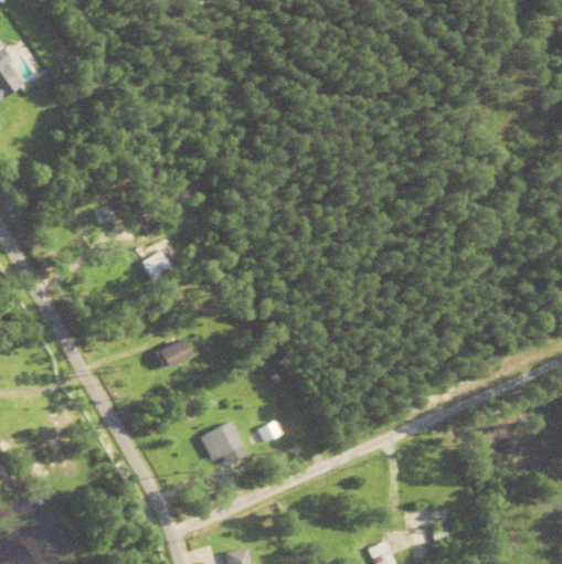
[(0,49),(4,46),(13,60),(11,62),(25,83),(0,99),(0,49)]
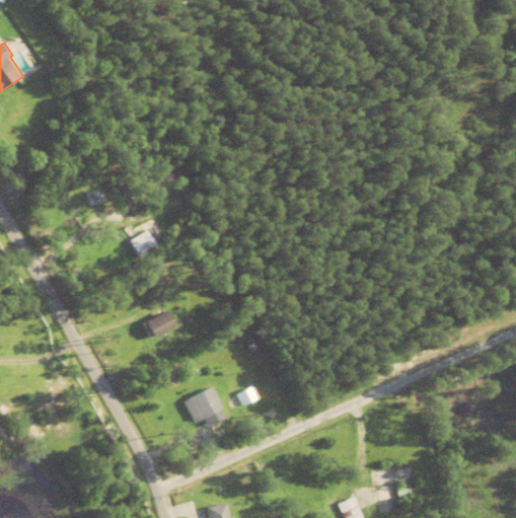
[(132,212),(130,213),(125,204),(127,203),(125,198),(133,193),(143,211),(134,216),(132,212)]
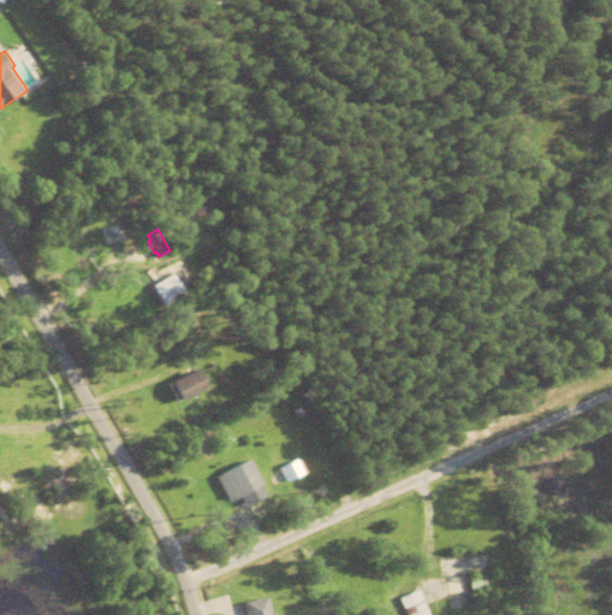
[(171,238),(180,234),(185,243),(177,248),(171,238)]
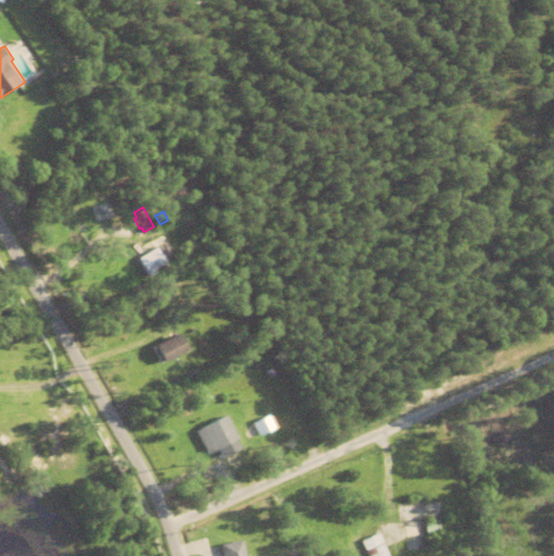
[(140,258),(170,239),(181,258),(151,276),(140,258)]
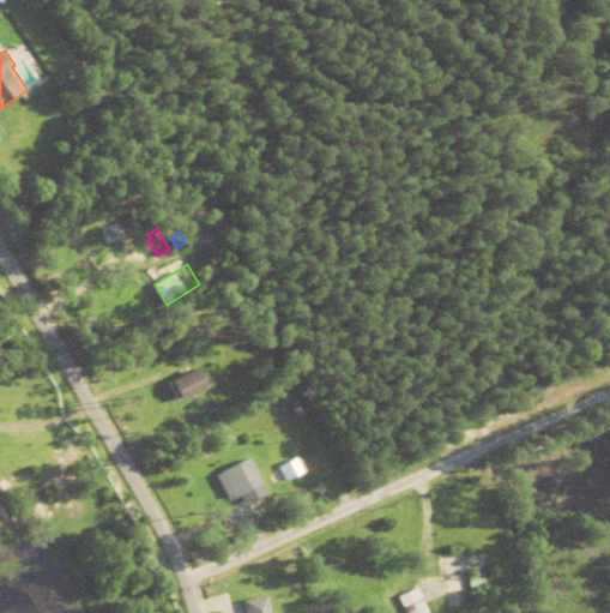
[(171,382),(197,367),(207,386),(182,401),(171,382)]
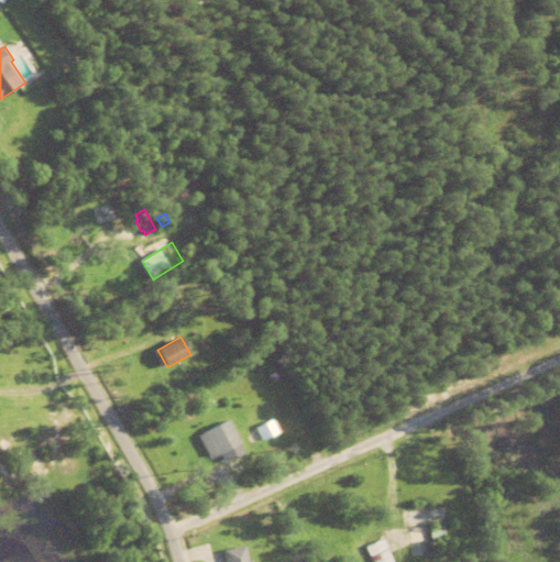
[(199,436),(230,419),(242,442),(211,459),(199,436)]
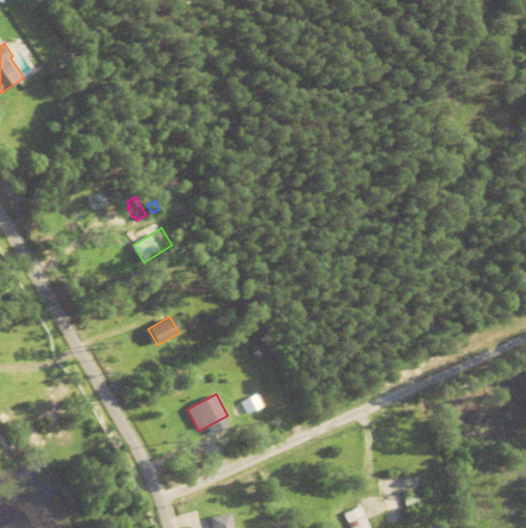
[(241,401),(256,394),(264,406),(248,414),(241,401)]
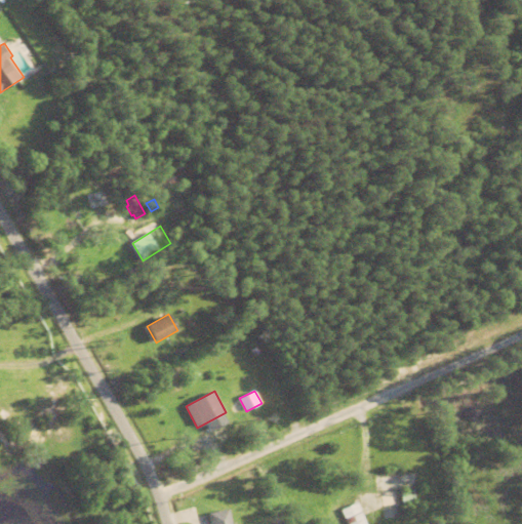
[(218,438),(227,434),(229,438),(221,442),(218,438)]
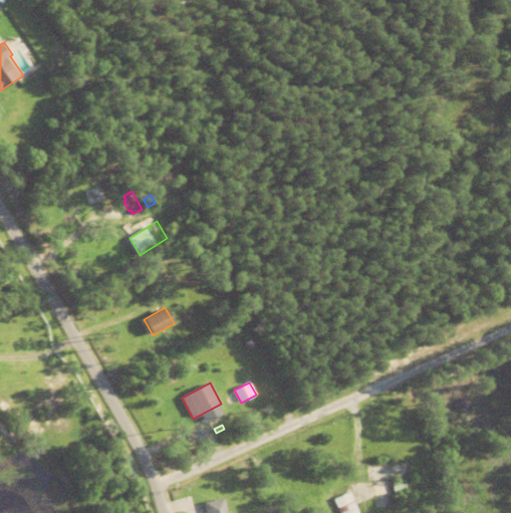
[(374,482),(392,480),(394,508),(376,510),(374,482)]
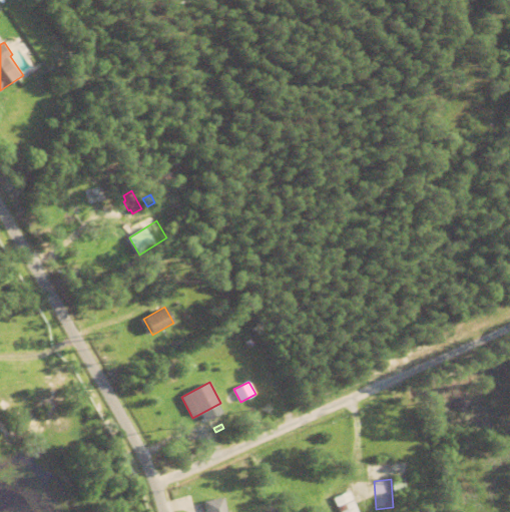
[(393,480),(405,479),(406,490),(394,491),(393,480)]
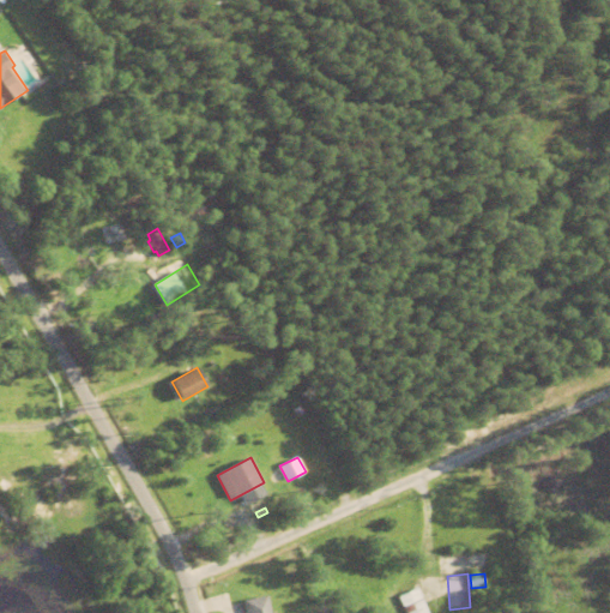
[(269,594),(269,593),(263,594),(261,588),(282,583),(283,589),(277,590),(278,593),(269,594)]
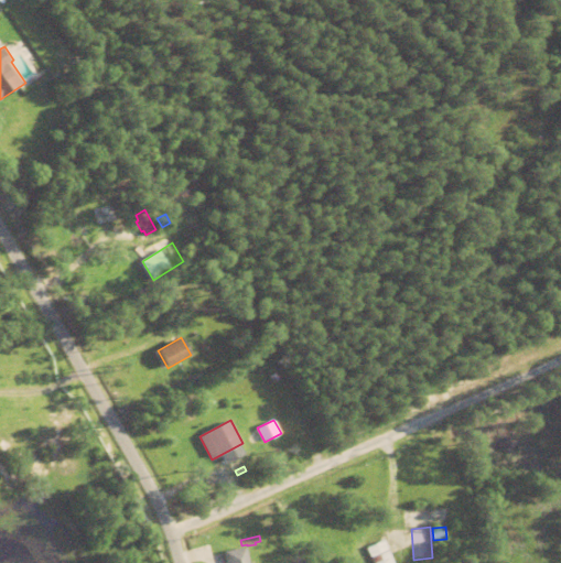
[(374,562),(368,548),(385,540),(395,562),(374,562)]
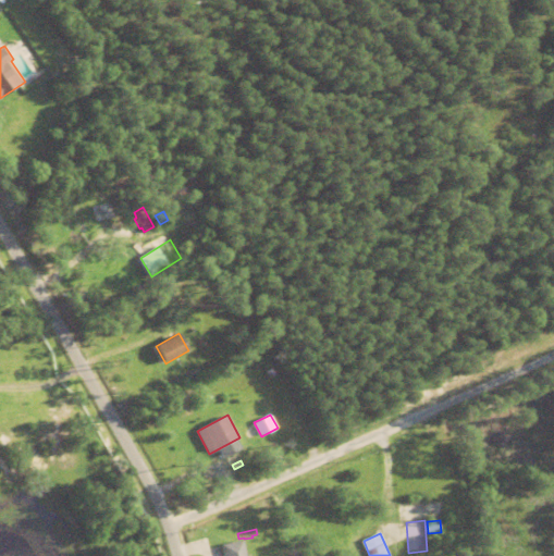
[(224,555),(222,545),(244,540),(247,555),(224,555)]
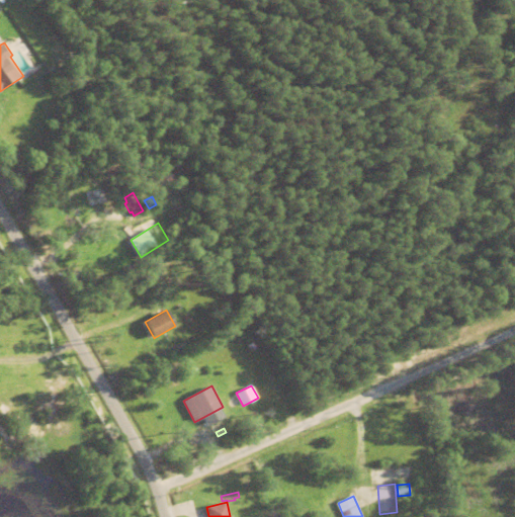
All buildings are outlined.
